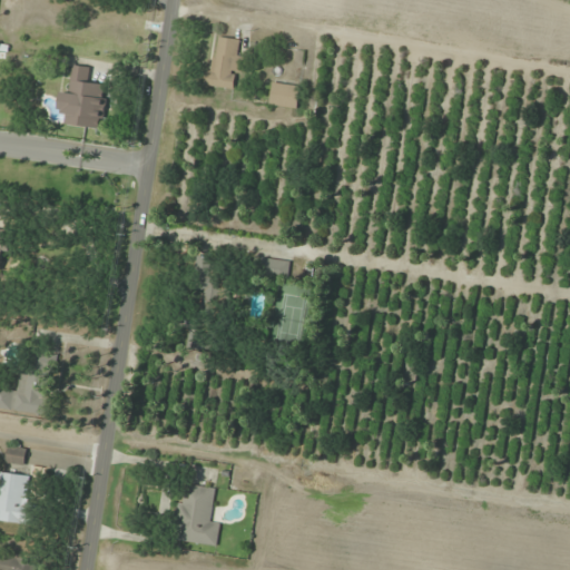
[(217,59),(209,58),(205,86),(236,90),(244,40),(220,37),(217,59)]
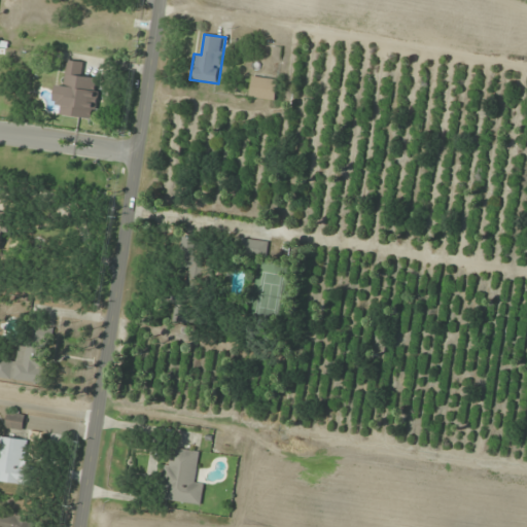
[(62,114),(96,119),(101,78),(82,76),(84,62),(69,60),(67,82),(58,81),(56,103),(63,104),(62,114)]
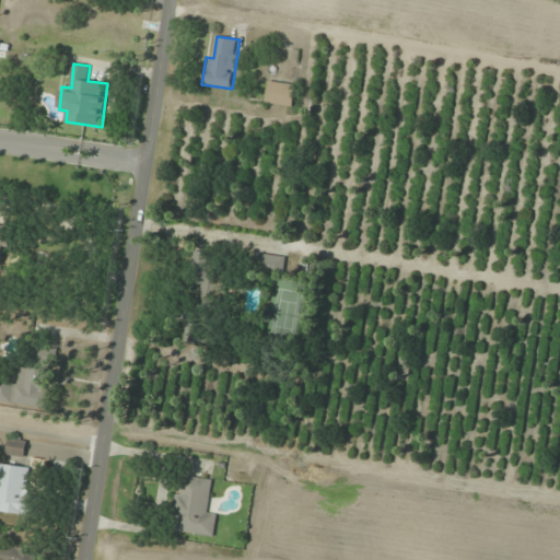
[(296,85),(269,80),(266,102),(293,107),(296,85)]
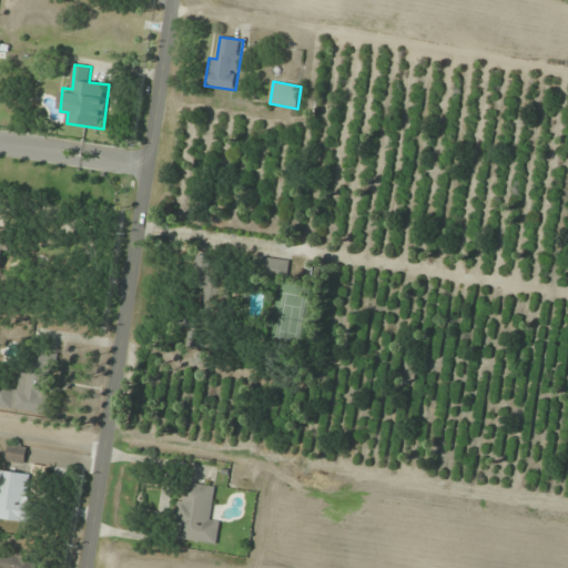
[(290,263),(200,252),(193,308),(229,313),(234,271),(288,277),(290,263)]
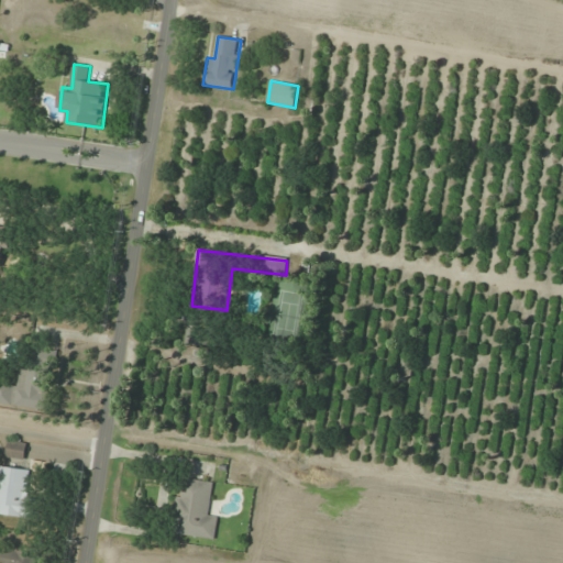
[(0,384),(0,404),(45,410),(50,371),(21,367),(19,386),(0,384)]
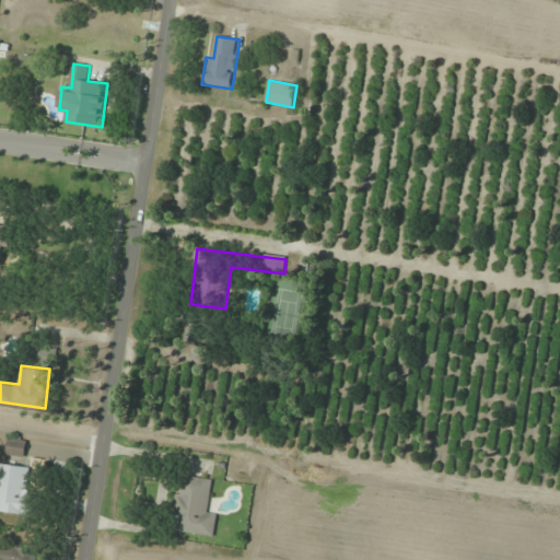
[(24,457),(27,441),(9,438),(7,454),(24,457)]
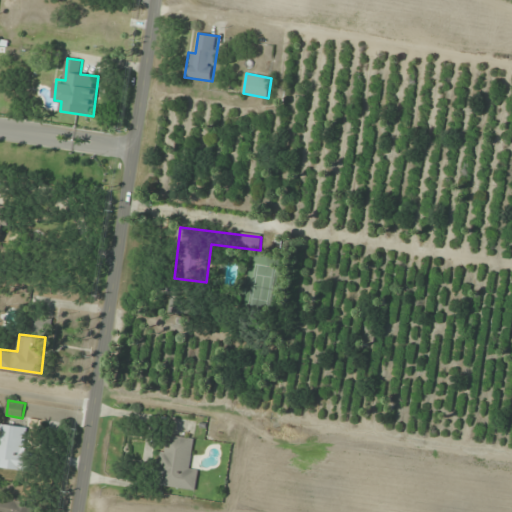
[(0,458),(1,459),(1,469),(29,470),(31,427),(0,425),(0,458)]
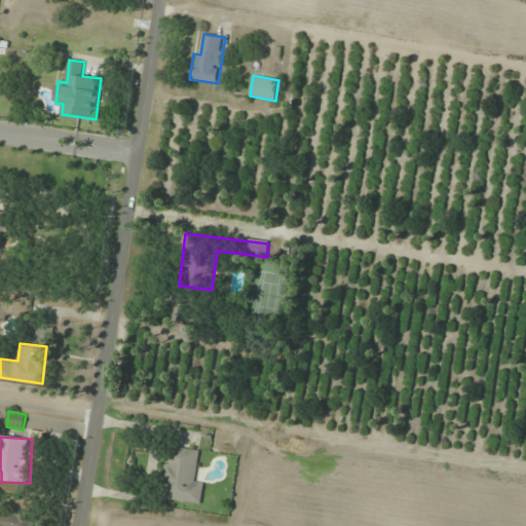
[(201,503),(204,484),(195,482),(199,450),(177,447),(175,459),(166,458),(161,498),(201,503)]
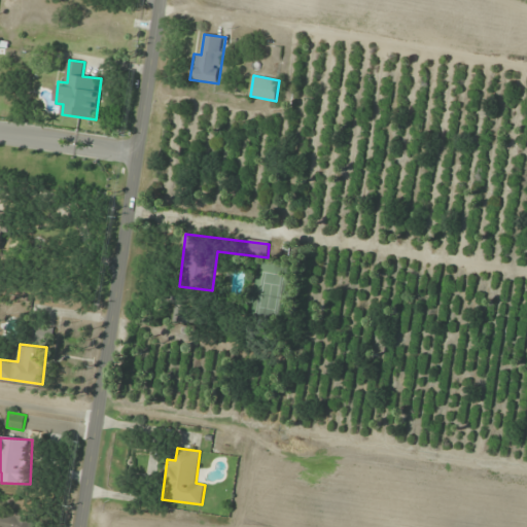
[(0,526),(37,526),(39,519),(0,513),(0,526)]
